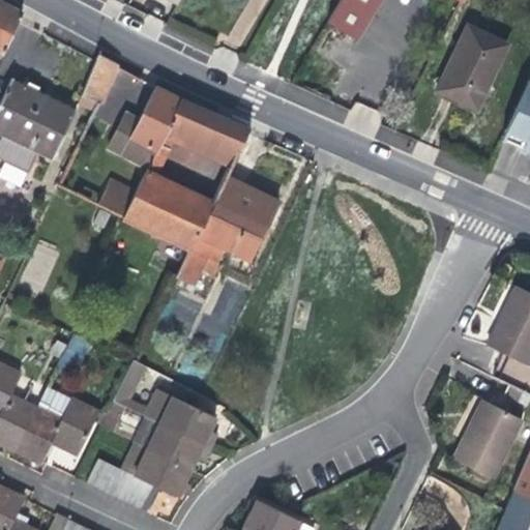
[(341,0),(327,23),(356,38),(379,0),(341,0)]
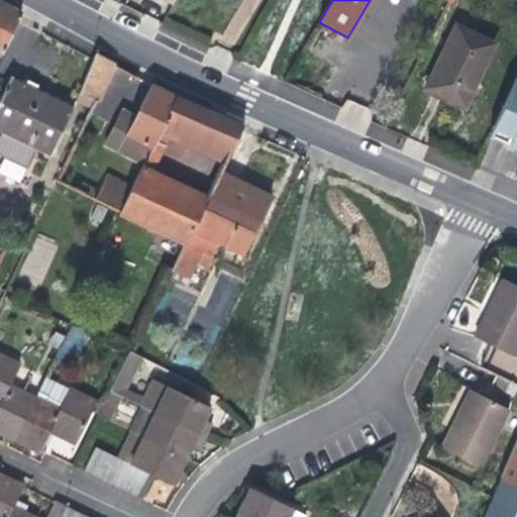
[(0,50),(1,52),(21,13),(0,1),(0,50)]
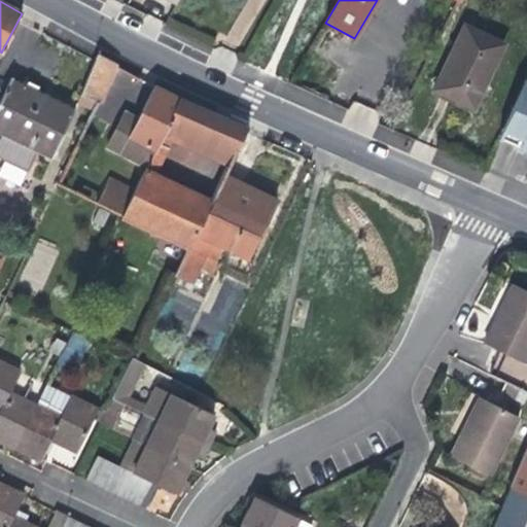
[(453,97),(473,107),(503,44),(465,26),(434,89),(453,97)]
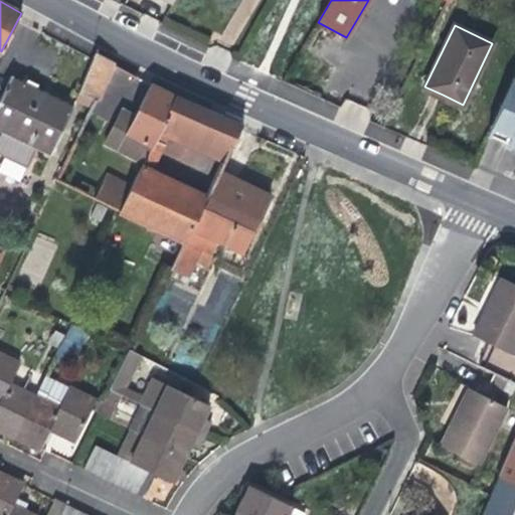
[(97,100),(114,63),(95,53),(78,93),(97,100)]
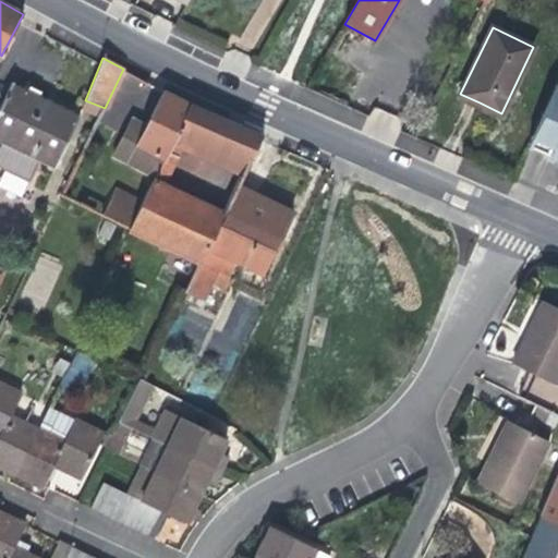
[(0,141),(3,142),(38,159),(55,167),(80,116),(47,100),(11,83),(0,105),(0,141)]
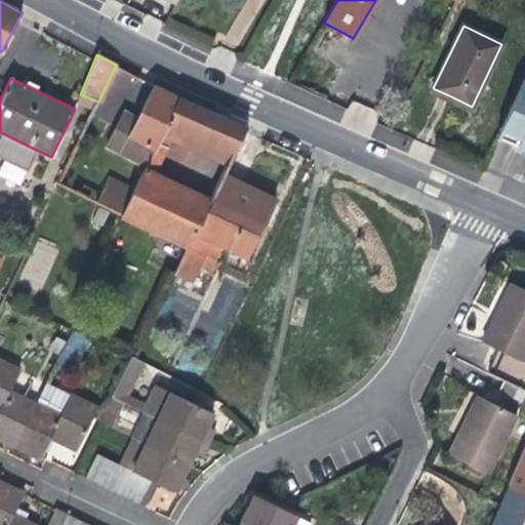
[(518,146),(524,127),(524,79),(523,78),(496,136),(518,146)]
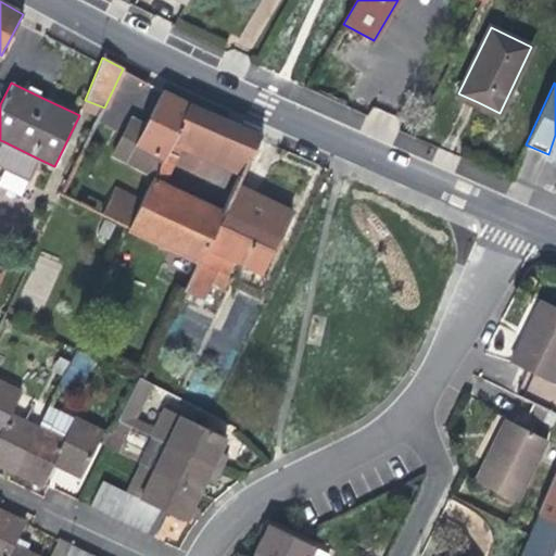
[(189,103),(163,90),(152,112),(144,126),(130,118),(112,155),(153,176),(162,156),(165,159),(169,150),(178,129),(189,103)]
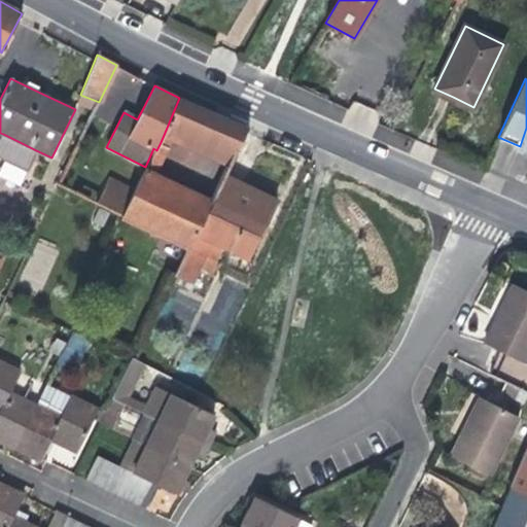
[(194,105),(179,98),(169,123),(200,137),(211,113),(194,105)]
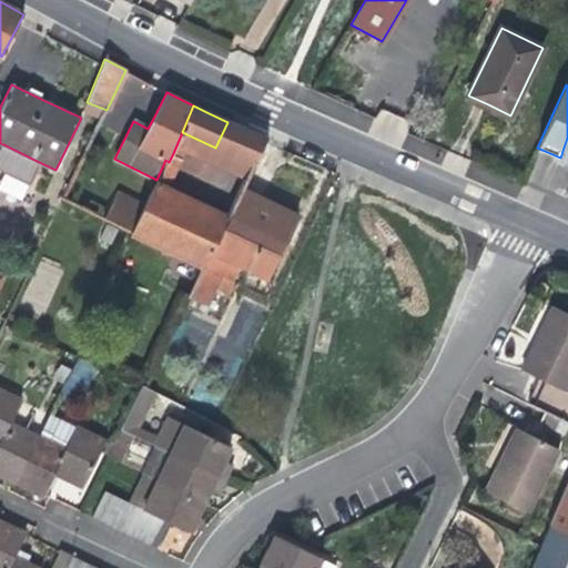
[(265,142),(266,139),(231,123),(227,122),(215,148),(182,132),(173,153),(183,159),(186,150),(249,178),(265,142)]
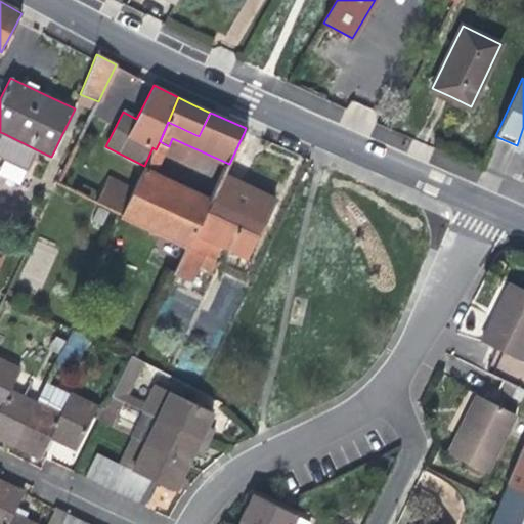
[(0,155),(27,168),(36,149),(3,133),(0,139),(0,155)]
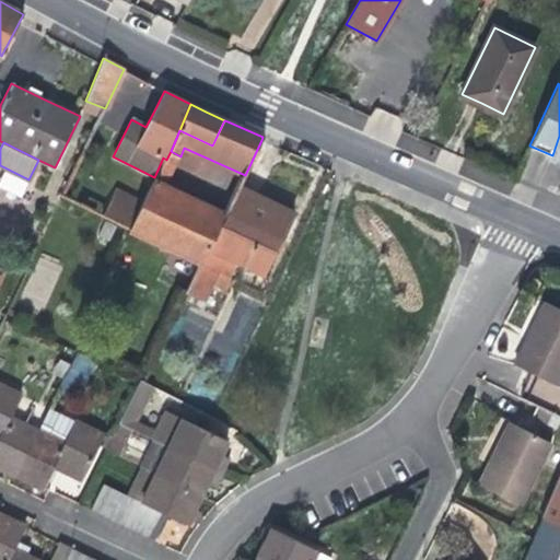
[(201,264),(225,216),(165,186),(181,156),(171,151),(166,160),(163,158),(154,177),(143,201),(131,229),(130,231),(201,264)]
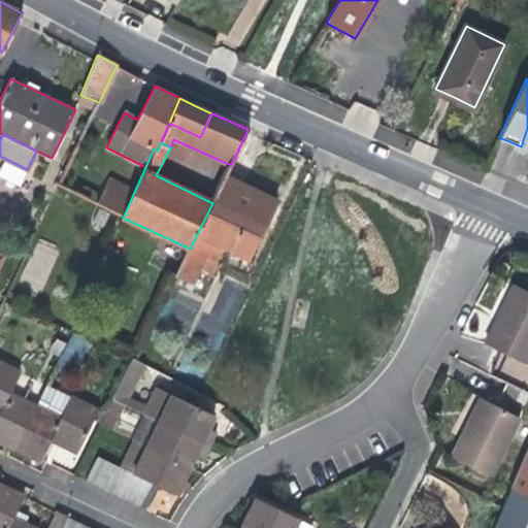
[(254,188),(226,175),(212,203),(190,249),(175,277),(194,285),(207,257),(217,261),(223,246),(249,259),(277,200),(254,188)]
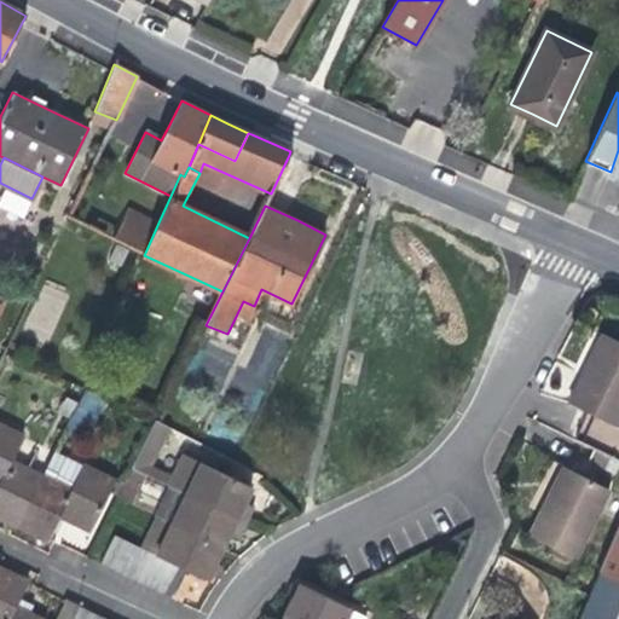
[(145,253),(158,223),(129,209),(116,239),(145,253)]
